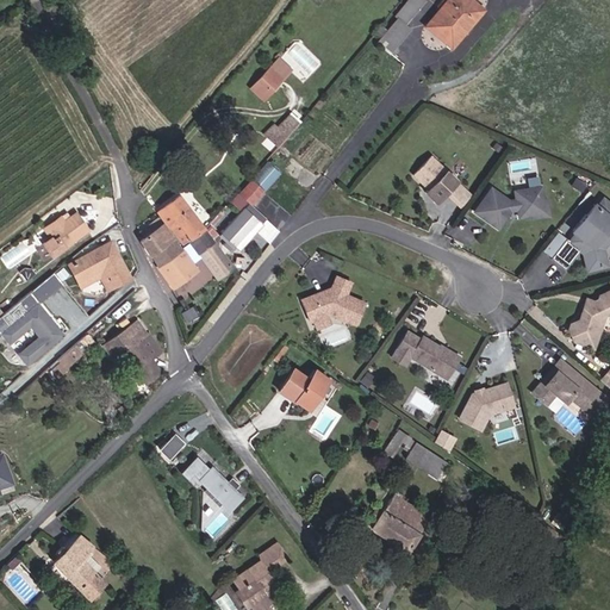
[(466,23),(471,25),(485,5),(478,0),(446,0),(427,25),(452,43),(466,23)]
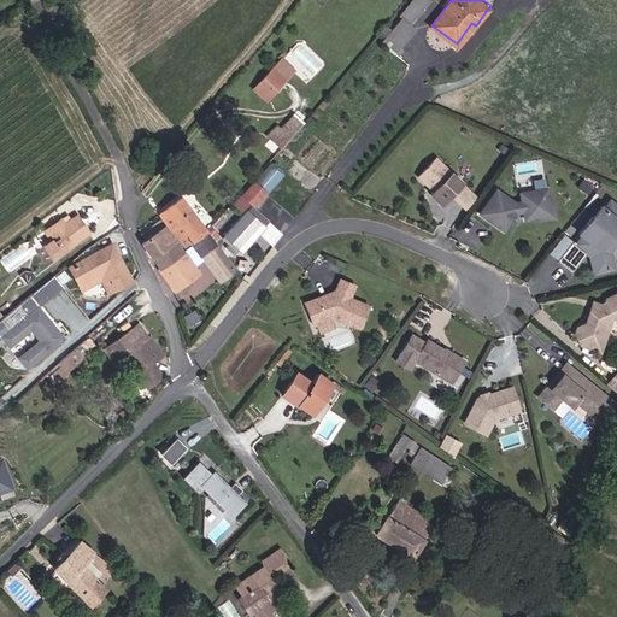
[(457,43),(459,46),(476,25),(471,23),(457,43)]
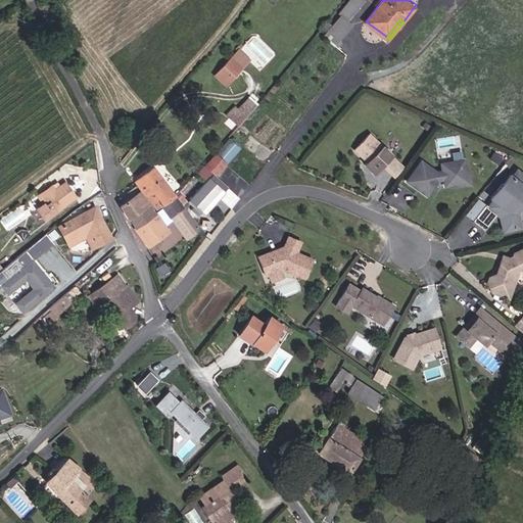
[(254,59),(242,48),(217,76),(229,87),(254,59)]
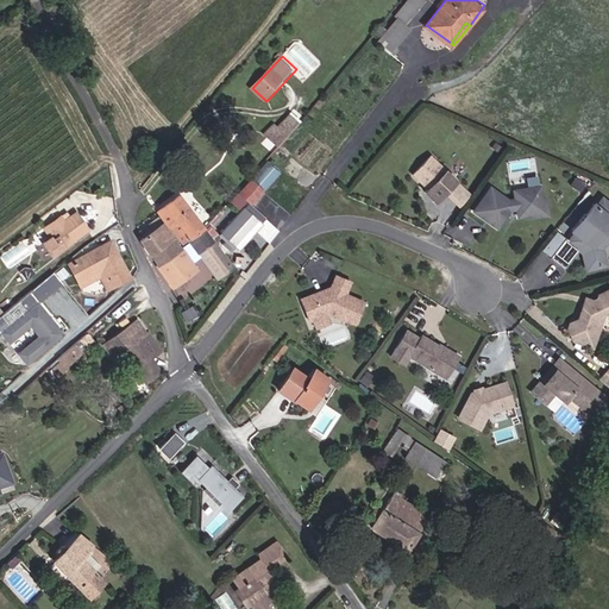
[(265,135),(280,146),(299,121),(287,113),(276,129),(272,125),(265,135)]
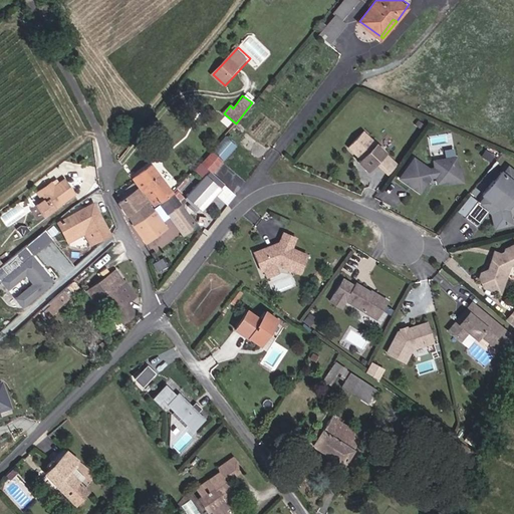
[(389,153),(365,132),(351,148),(364,160),(361,163),(370,173),(389,153)]
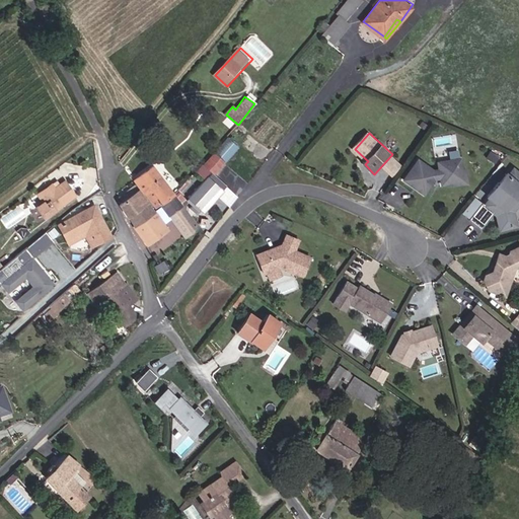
[(207,170),(215,175),(238,145),(230,140),(207,170)]
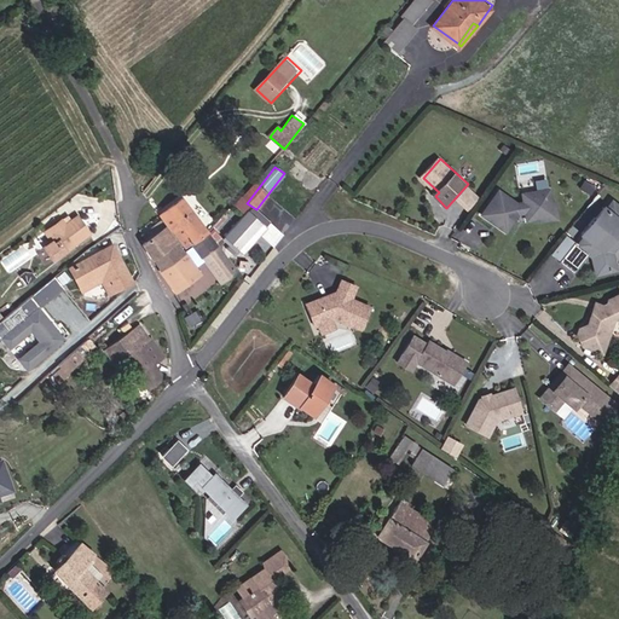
[(588,194),(594,186),(584,179),(578,187),(588,194)]
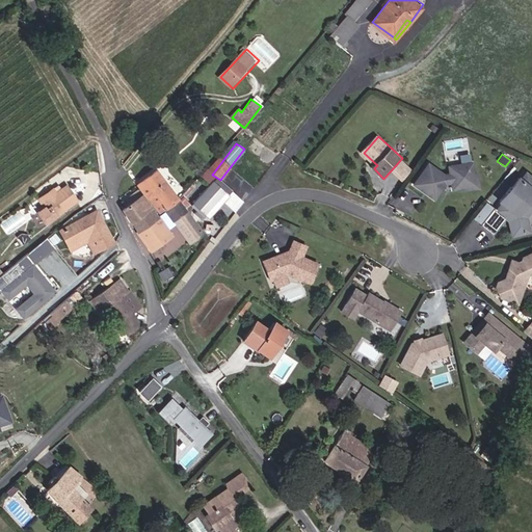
[(426,164),(413,185),(434,201),(446,184),(452,184),(452,191),(464,192),(470,192),(473,189),(472,184),(472,167),(449,168),(449,176),(443,176),(426,164)]
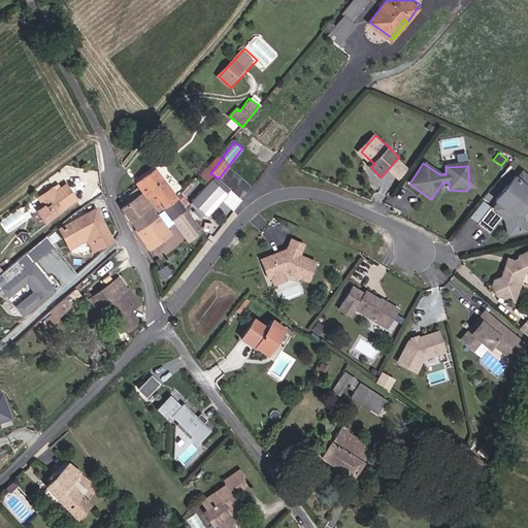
[(158,209),(166,222),(172,218),(186,209),(159,169),(139,183),(158,209)]
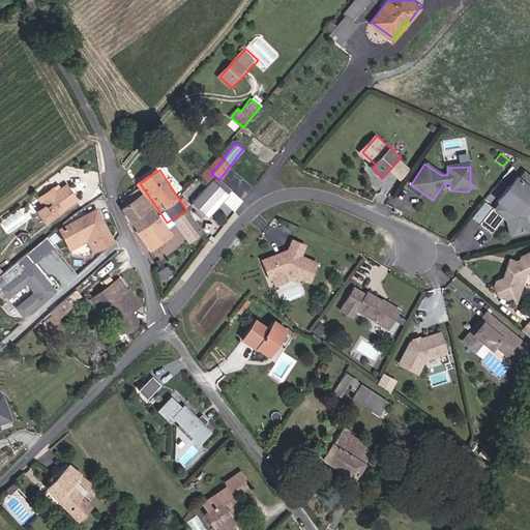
[(247,201),(219,180),(214,184),(224,196),(207,210),(209,212),(224,200),(239,211),(247,201)]
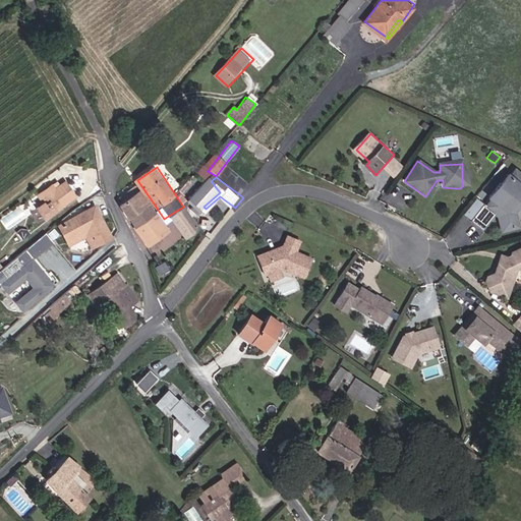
[(482,205),(469,221),(481,230),(495,214),(502,215),(506,230),(520,226),(520,225),(516,206),(520,199),(520,178),(515,187),(505,180),(500,186),(494,195),(490,193),(484,201),(487,204),(485,207),(482,205)]
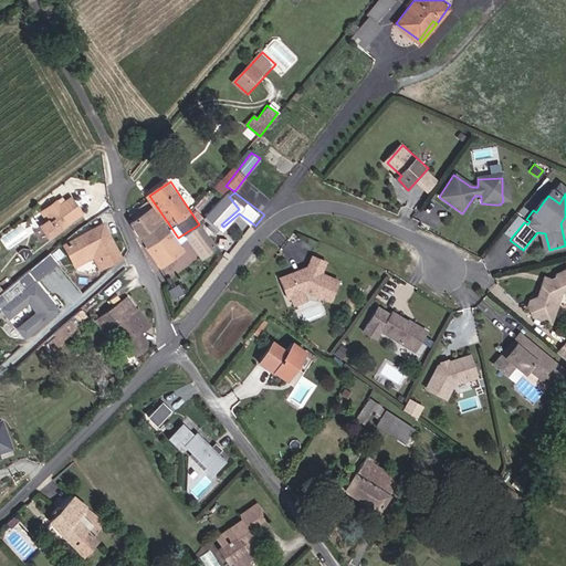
[(505,196),(502,196),(503,201),(500,205),(494,205),(494,207),(505,208),(505,196)]
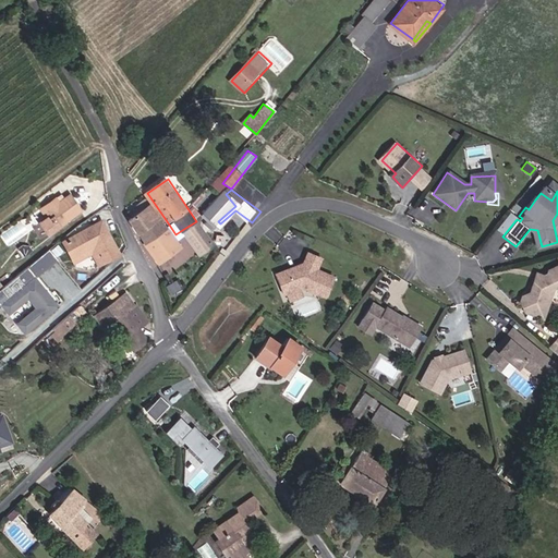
[(85,211),(73,194),(61,203),(58,198),(43,210),(47,219),(41,222),(51,237),(85,211)]
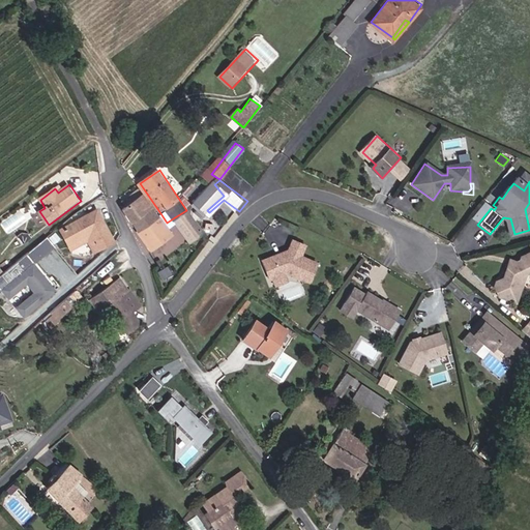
[(207,210),(224,196),(214,184),(192,203),(202,214),(207,210)]
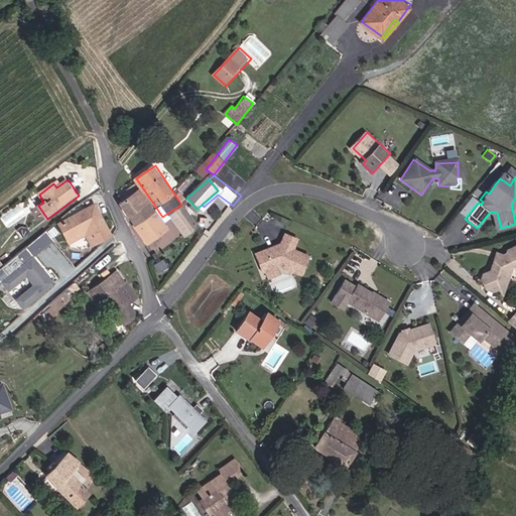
[(492,182),(486,191),(489,194),(495,184),(492,182)]
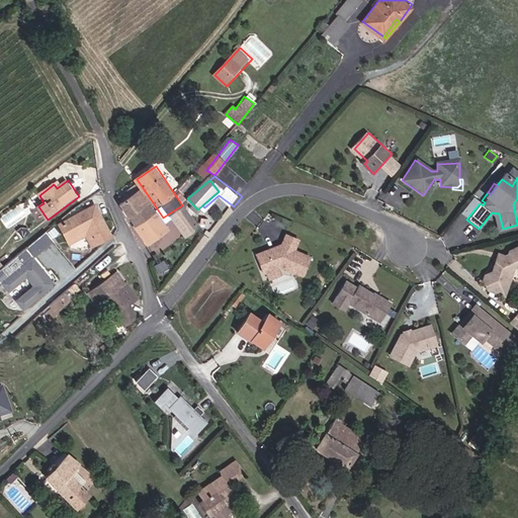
[(134,193),(139,190),(135,185),(130,188),(134,193)]
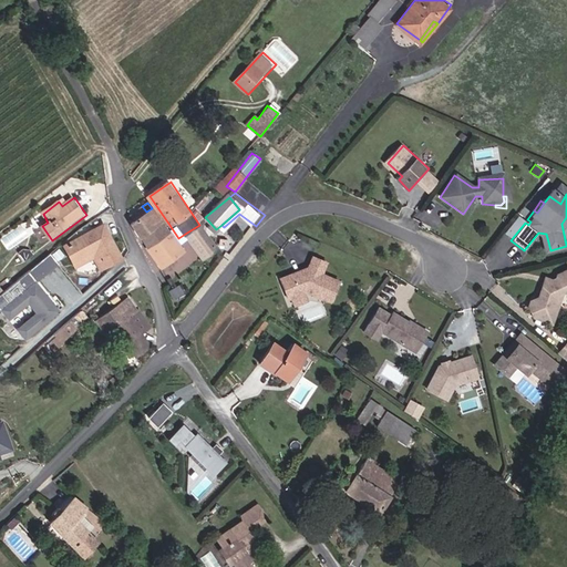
[(154,222),(158,218),(152,208),(146,212),(142,206),(135,210),(137,215),(134,217),(143,229),(154,222)]
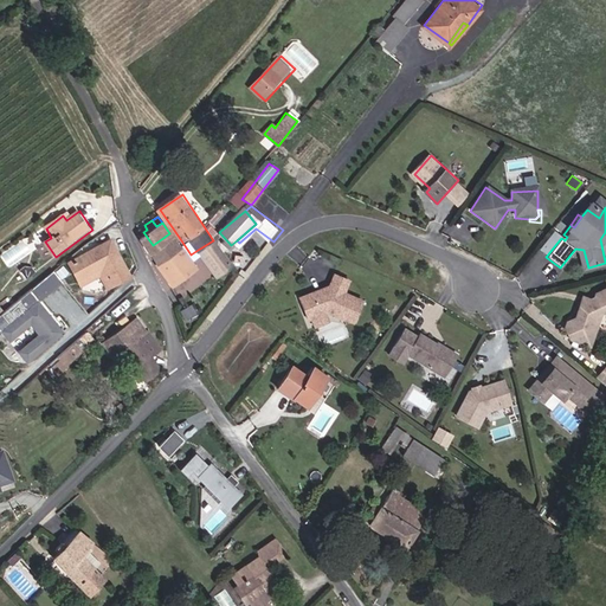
[(108,236),(70,257),(78,274),(98,263),(109,281),(128,271),(108,236)]
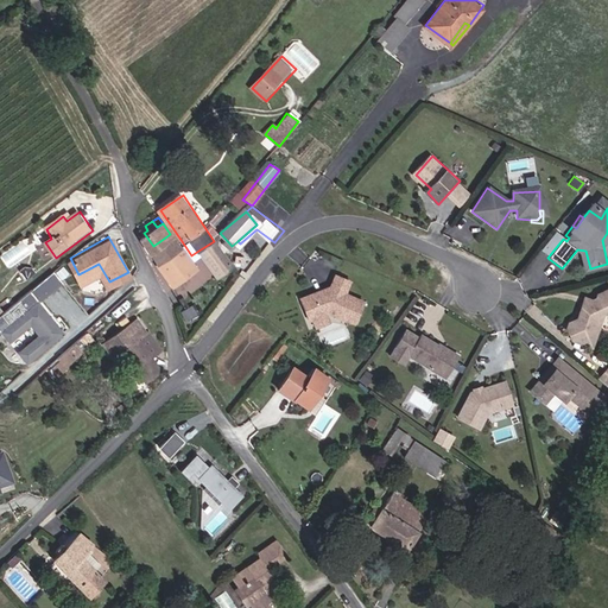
[(160,257),(172,248),(165,238),(153,246),(160,257)]
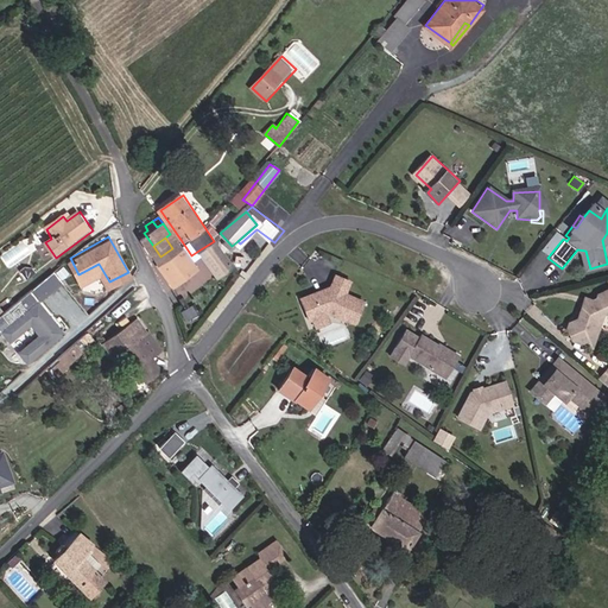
[(215,276),(230,266),(214,241),(198,251),(215,276)]
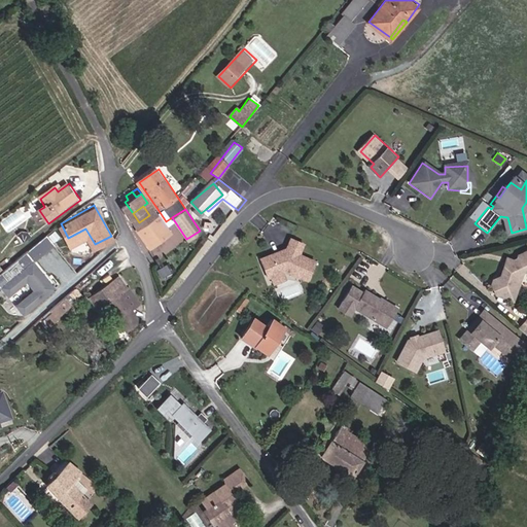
[(153,250),(172,237),(154,211),(149,215),(139,222),(141,224),(138,225),(153,250)]
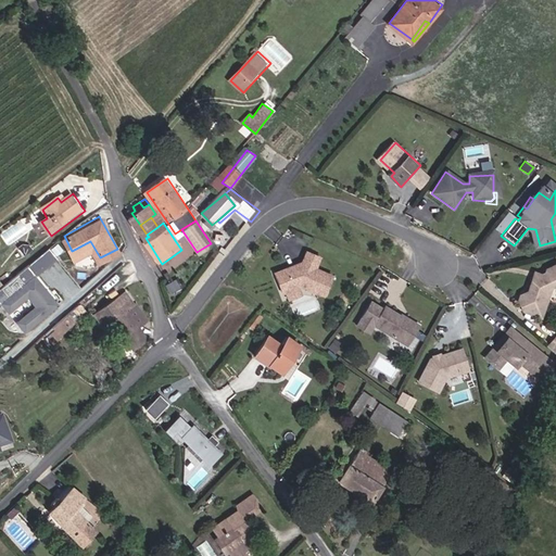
[(89,250),(96,261),(100,257),(90,241),(72,251),(68,253),(73,258),(89,250)]
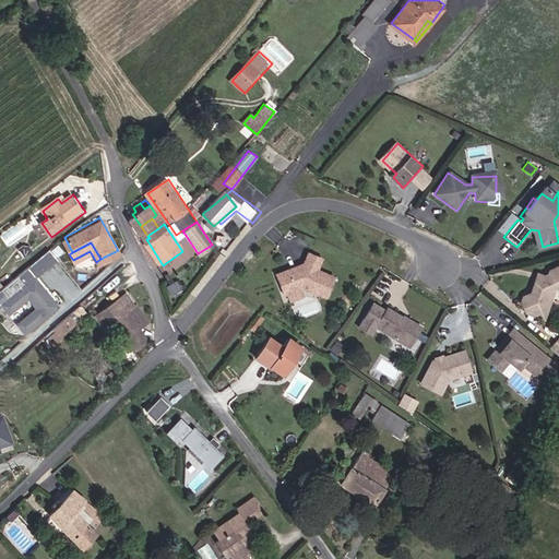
[(57,254),(49,246),(40,253),(48,262),(57,254)]
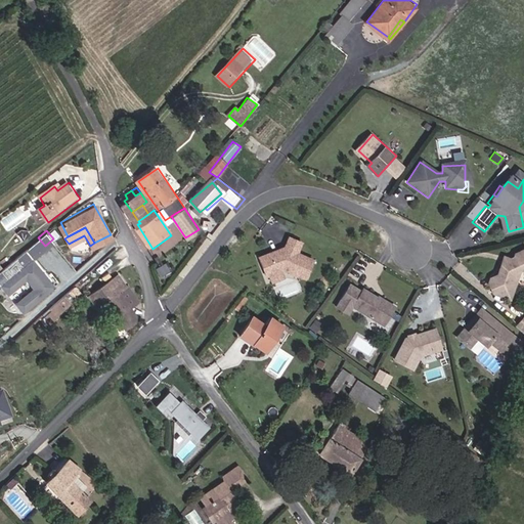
[(33,255),(45,246),(38,237),(27,248),(33,255)]
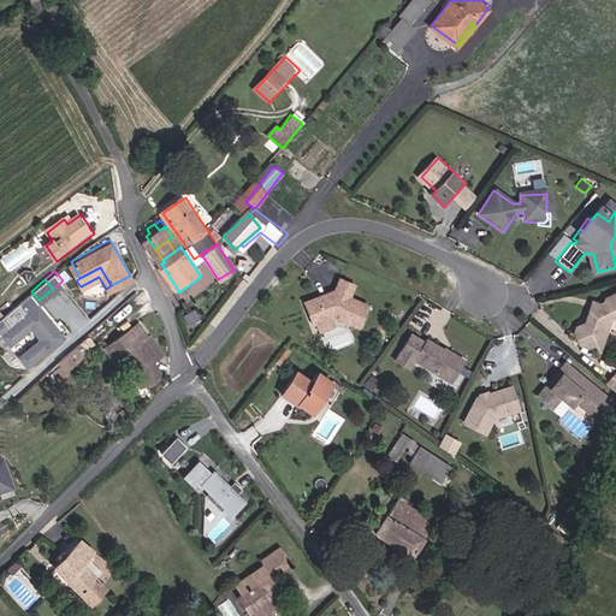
[(362,330),(372,308),(353,300),(359,286),(344,279),(341,288),(336,296),(327,300),(324,296),(306,306),(317,327),(335,319),(337,318),(362,330)]
